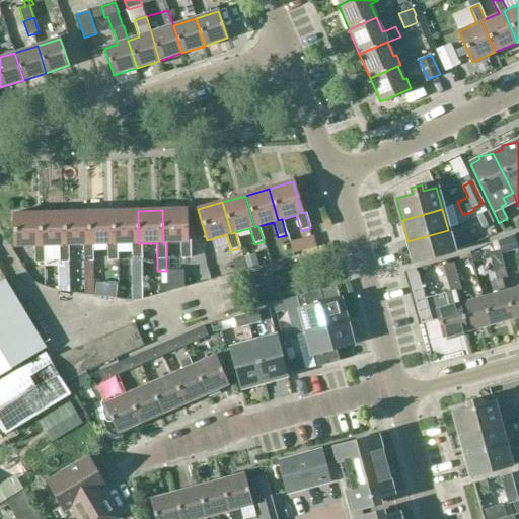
[(187,210),(162,210),(163,243),(166,243),(181,243),(181,260),(192,260),(192,240),(188,240),(187,210)]
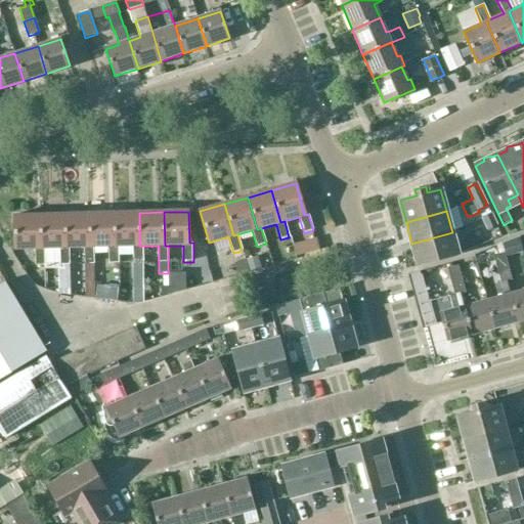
[(114,213),(89,214),(90,248),(93,248),(110,247),(110,263),(119,263),(118,247),(115,247),(114,213)]
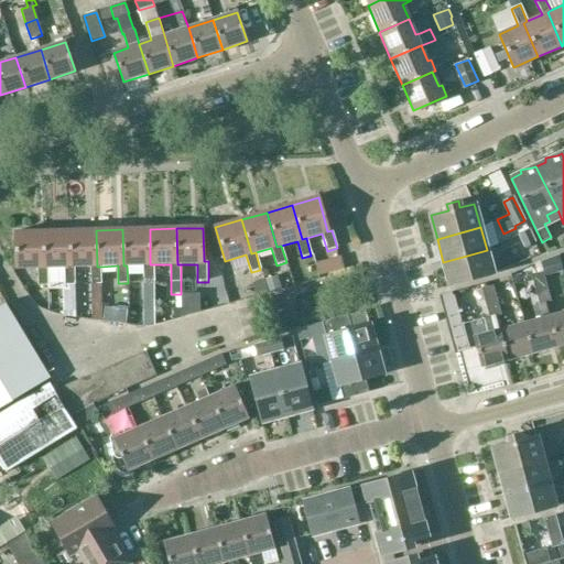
[(142,285),(143,325),(155,325),(154,264),(150,264),(150,229),(122,229),(123,266),(127,266),(128,283),(128,285),(142,285)]
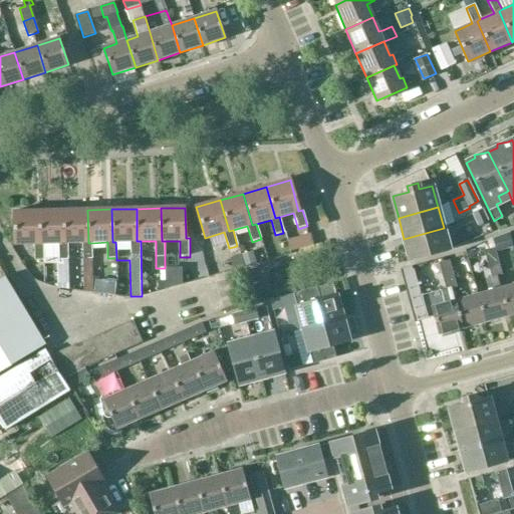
[(88,243),(87,210),(63,211),(63,243),(68,243),(83,243),(83,259),(92,259),(91,243),(88,243)]
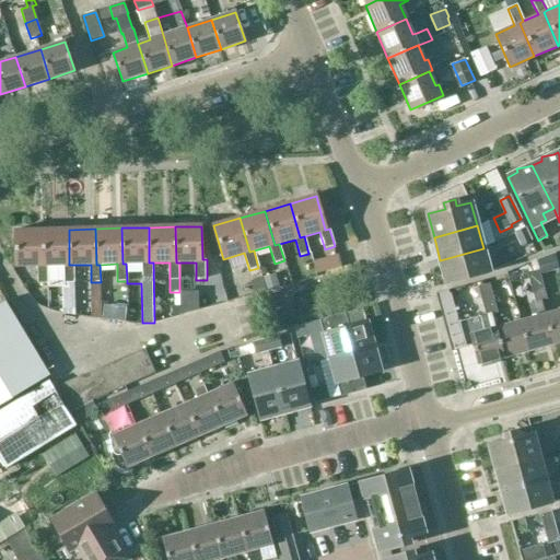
[(521,245),(531,241),(525,229),(515,233),(521,245)]
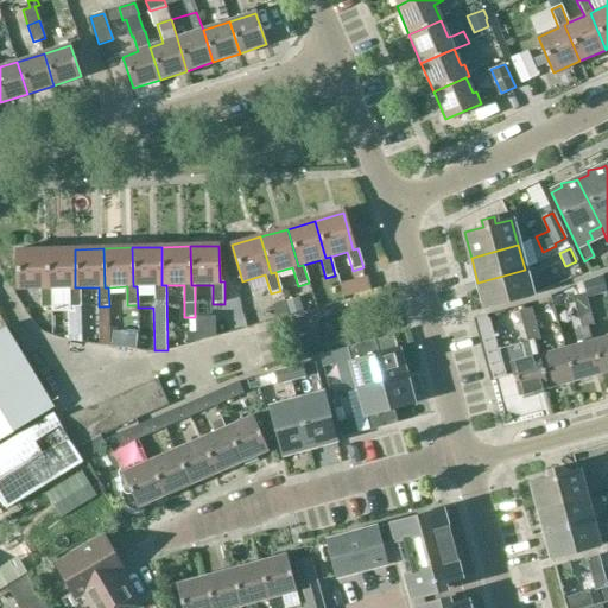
[(17,251),(18,289),(40,289),(42,306),(39,306),(39,327),(52,336),(51,289),(46,289),(45,249),(17,251)]
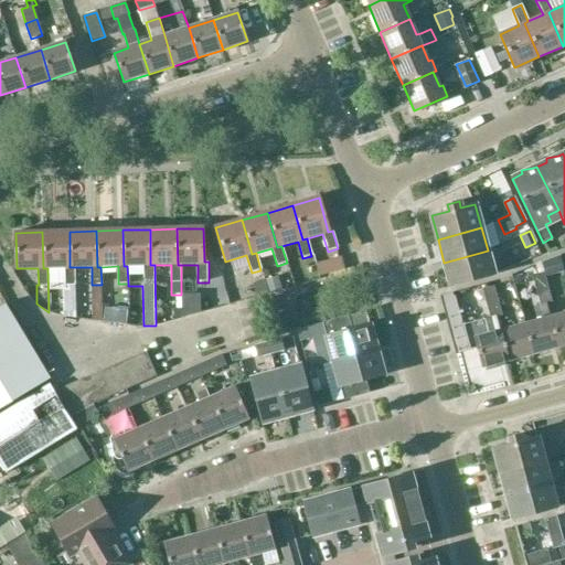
[(70,267),(70,232),(42,232),(43,268),(48,268),(64,268),(64,286),(64,289),(63,289),(64,316),(75,318),(75,289),(72,289),(72,286),(75,286),(75,267),(70,267)]
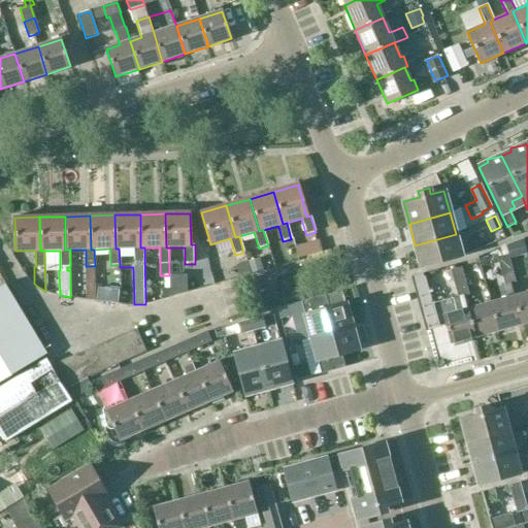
[(462,257),(456,234),(415,245),(421,267),(462,257)]
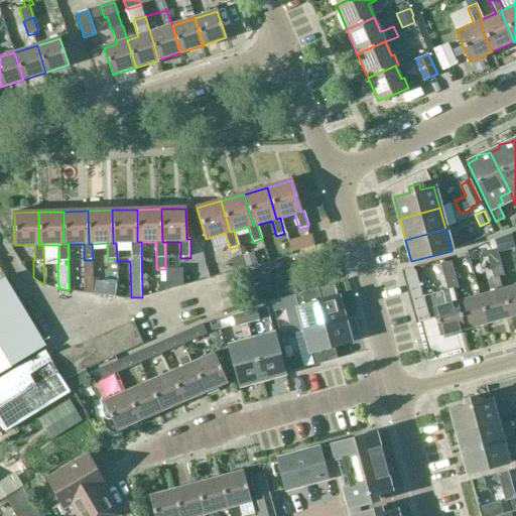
[(314,247),(311,235),(288,241),(291,253),(314,247)]
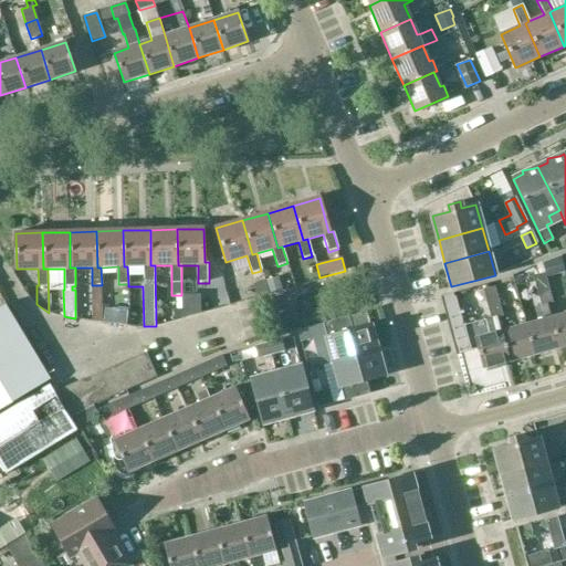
[(310,269),(290,278),(294,287),(314,279),(310,269)]
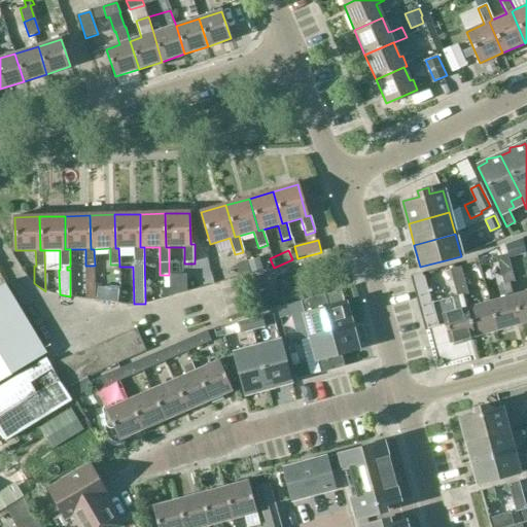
[(504,255),(504,254),(496,257),(499,270),(504,268),(505,271),(512,269),(507,254),(504,255)]
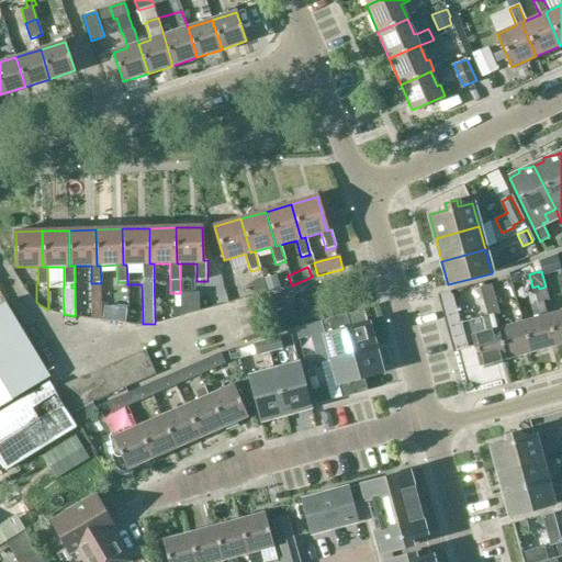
[(281,289),(277,274),(263,278),(268,293),(281,289)]
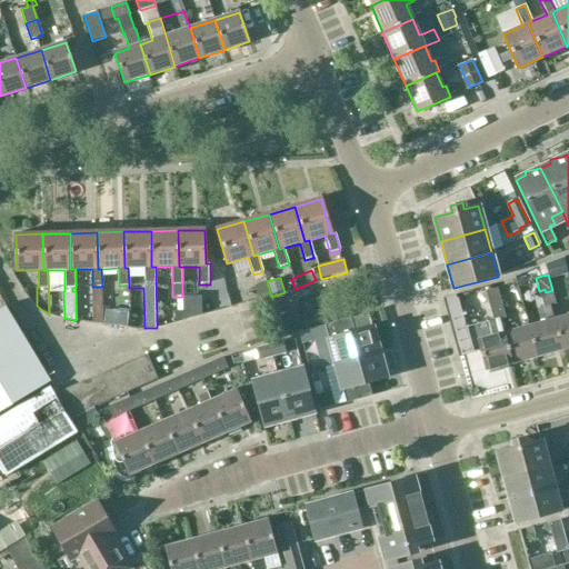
[(497,288),(486,291),(489,305),(495,303),(496,306),(501,305),(497,288)]
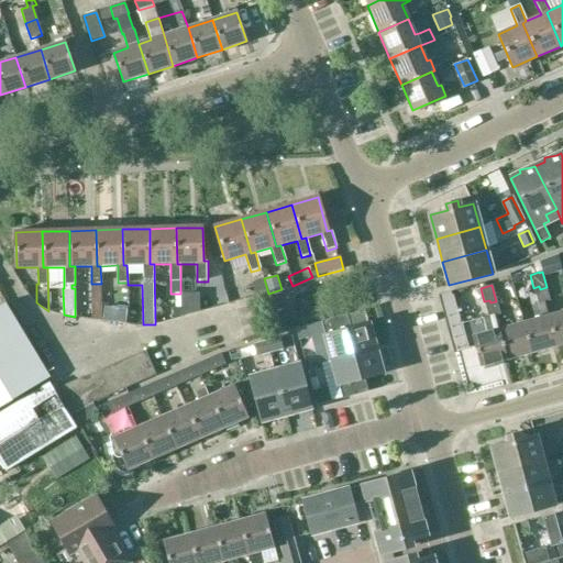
[(534,319),(522,322),(530,353),(555,345),(547,316),(548,315),(544,304),(550,301),(547,287),(540,289),(539,286),(533,288),(538,305),(531,306),(534,319)]
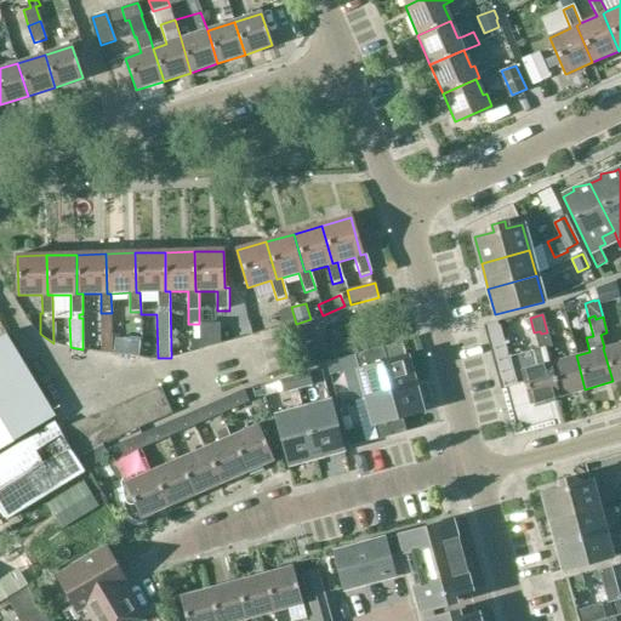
[(539,351),(531,353),(508,359),(516,385),(524,382),(530,404),(558,397),(548,363),(550,363),(546,349),(552,347),(547,332),(541,334),(540,331),(534,332),(539,351)]
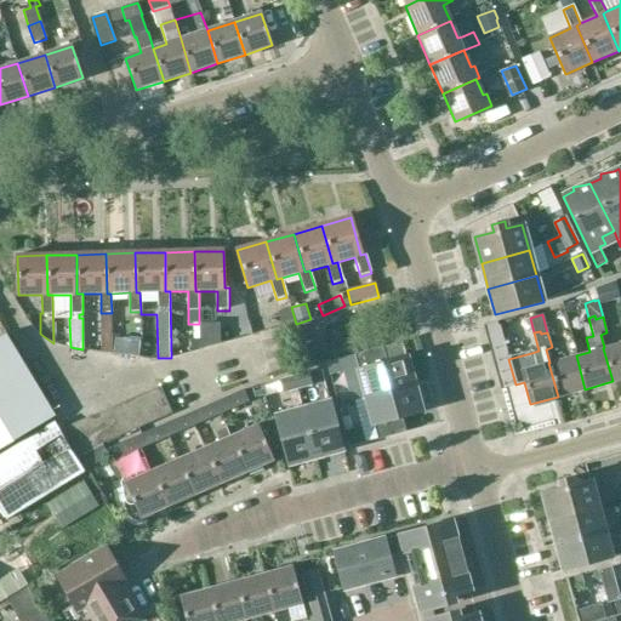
[(295,342),(298,354),(302,357),(324,352),(326,348),(323,335),(319,332),(298,337),(295,342)]
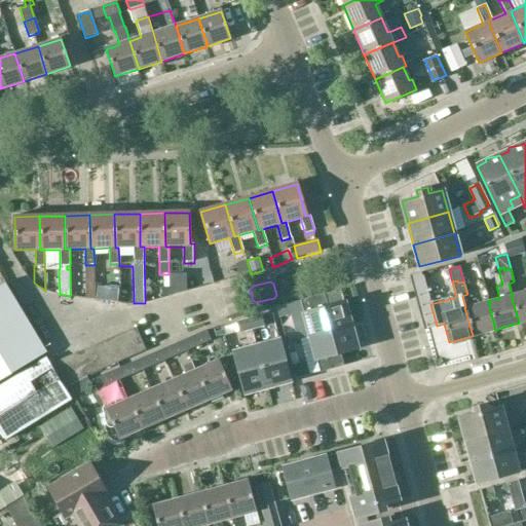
[(5,283),(0,285),(0,380),(47,352),(5,283)]
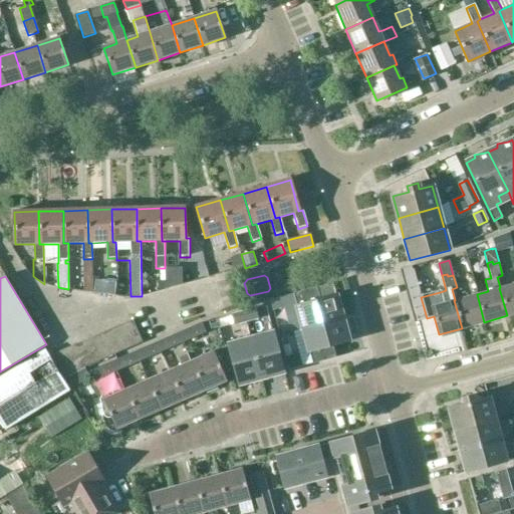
[(513,283),(500,287),(499,288),(507,315),(513,313),(513,283)]
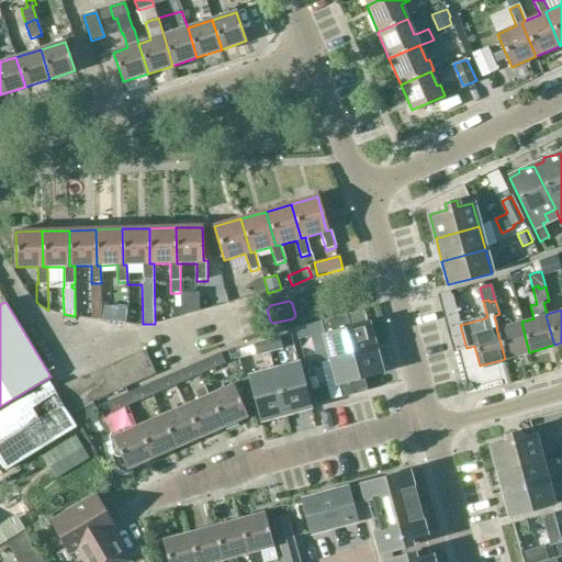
[(350,324),(347,312),(322,318),(332,358),(378,346),(371,318),(350,324)]
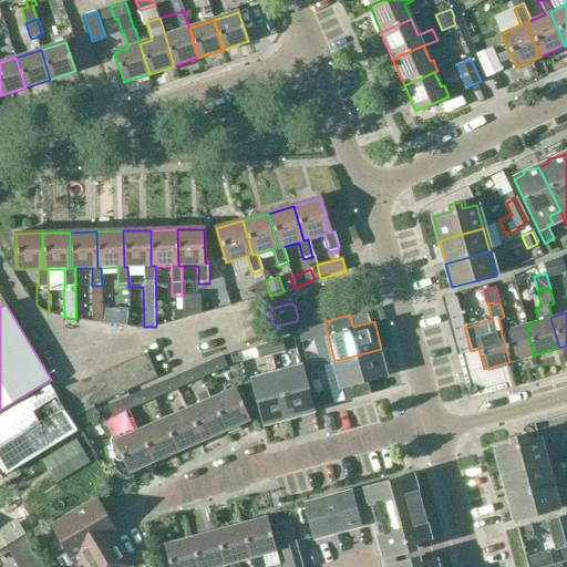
[(534,356),(526,325),(502,331),(501,331),(509,362),(534,356)]
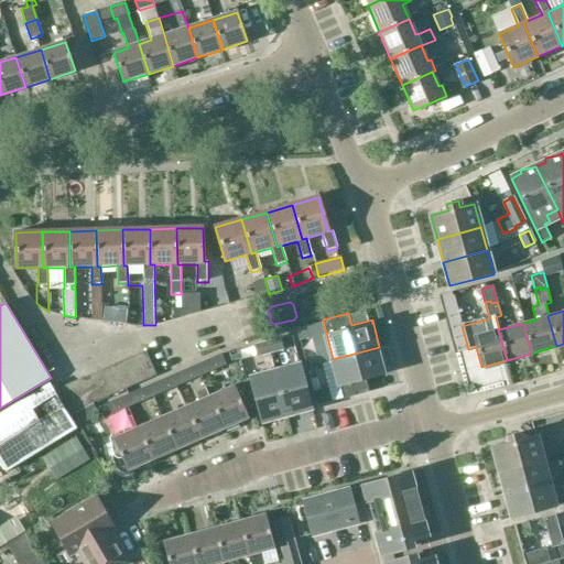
[(281,338),(269,342),(272,355),(284,351),(281,338)]
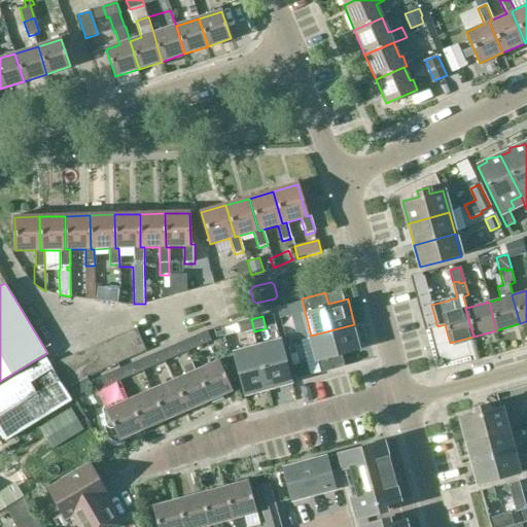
[(254,331),(251,319),(239,322),(242,335),(254,331)]
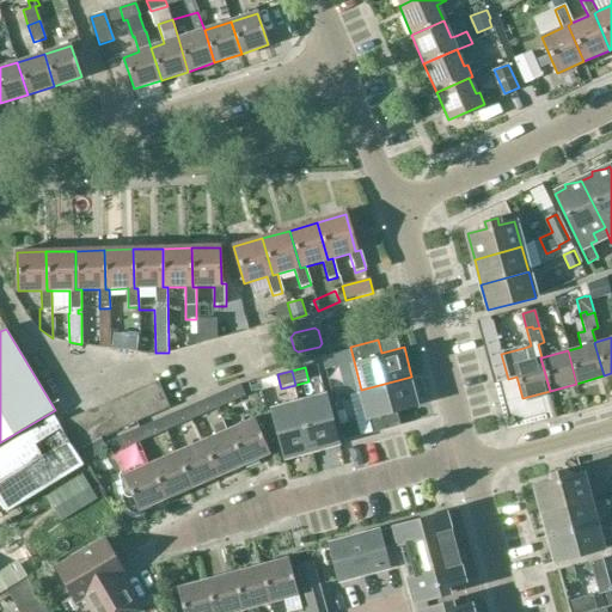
[(420,405),(411,377),(361,390),(373,432),(401,424),(397,411),(420,405)]
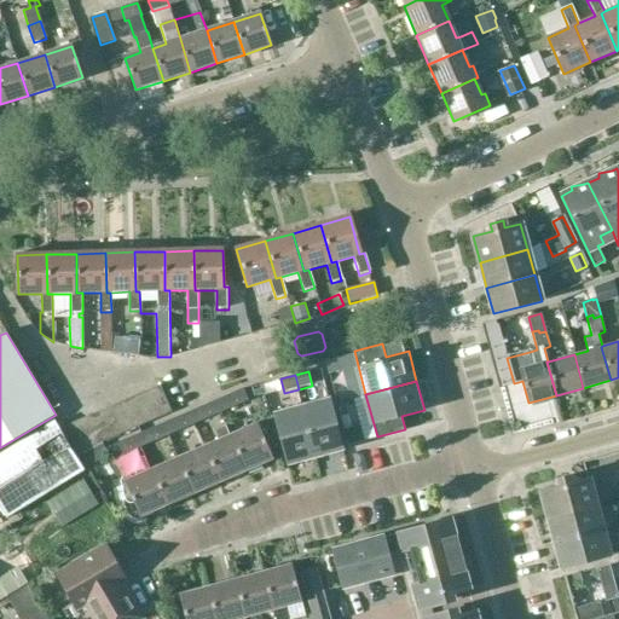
[(160,387),(145,393),(157,420),(171,414),(160,387)]
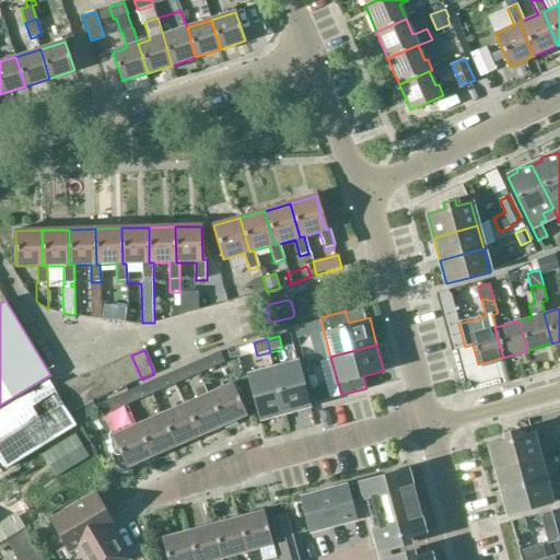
[(220,351),(194,363),(199,374),(224,363),(220,351)]
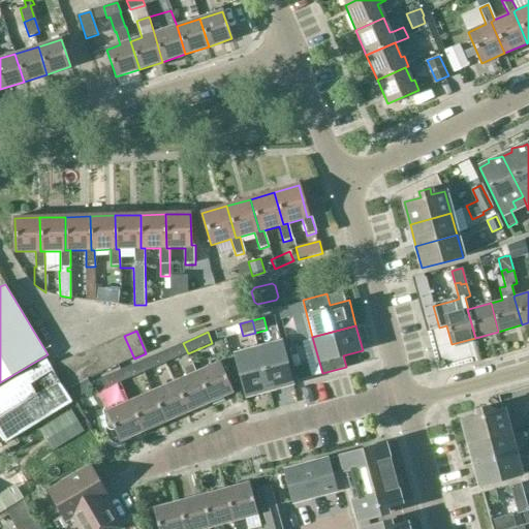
[(134,359),(124,336),(113,341),(123,364),(134,359)]
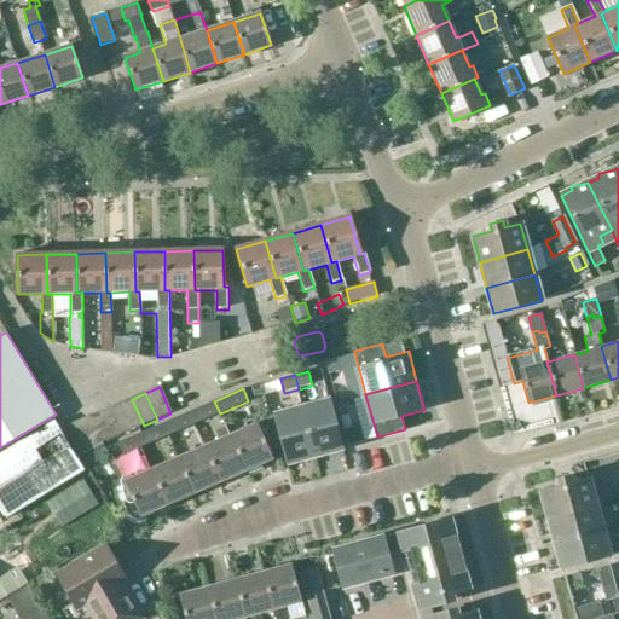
[(330,397),(302,404),(316,455),(345,447),(330,397)]
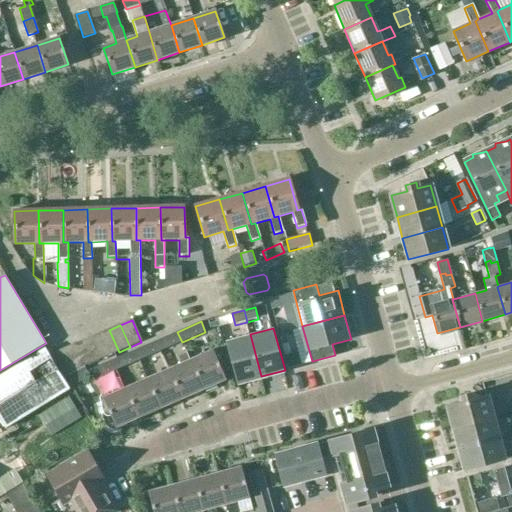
[(119,352),(109,330),(98,334),(108,357),(119,352)]
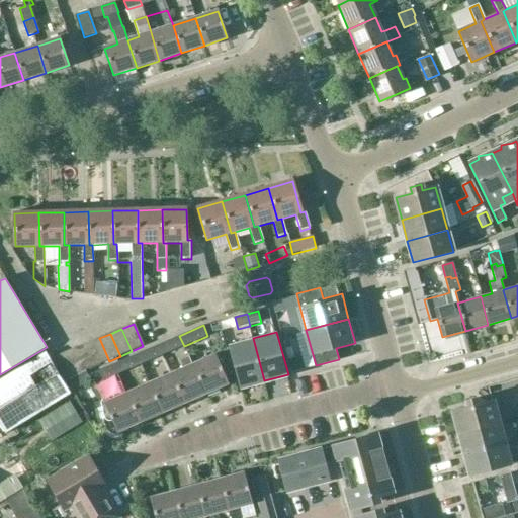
[(109,361),(99,338),(88,343),(98,365),(109,361)]
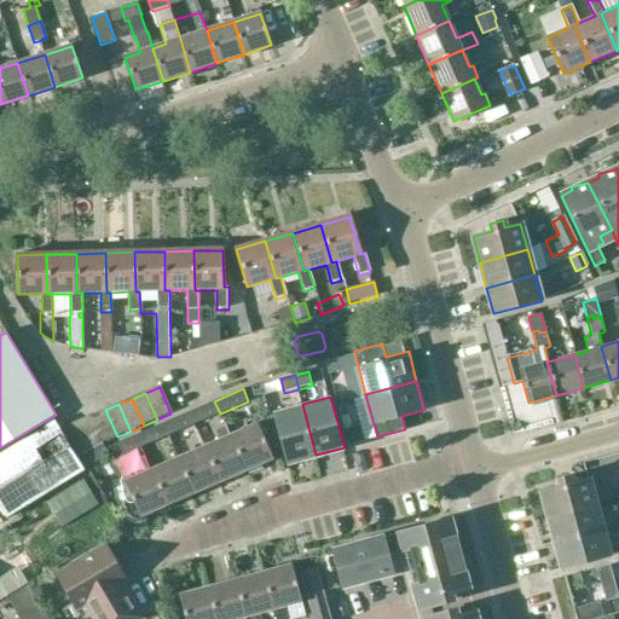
[(316,455),(302,404),(275,412),(288,462),(316,455)]
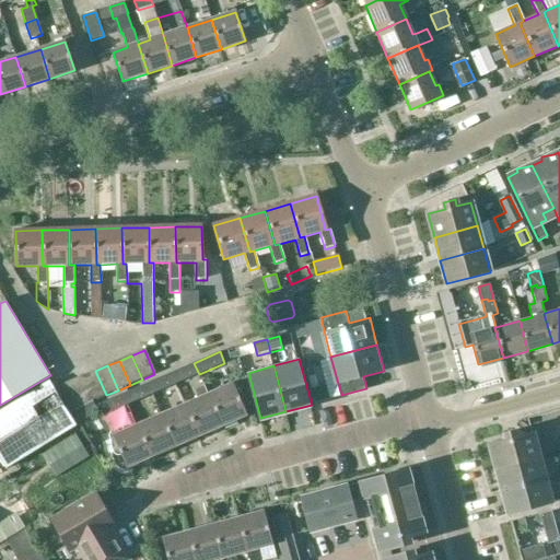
[(106,395),(95,371),(84,375),(95,400),(106,395)]
